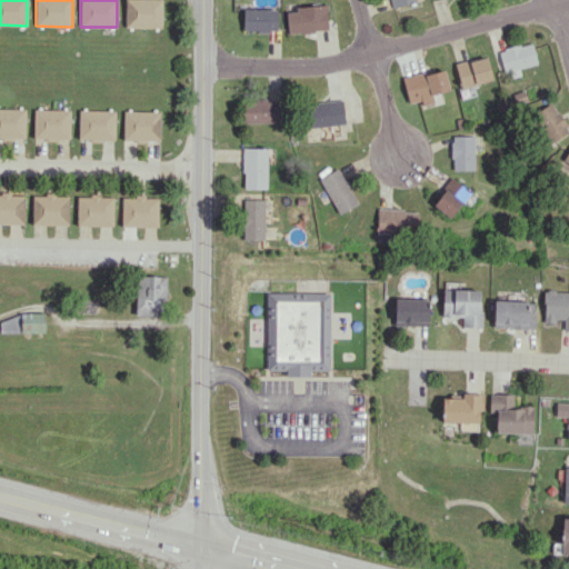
[(161,0),(125,0),(125,27),(161,28),(161,0)]
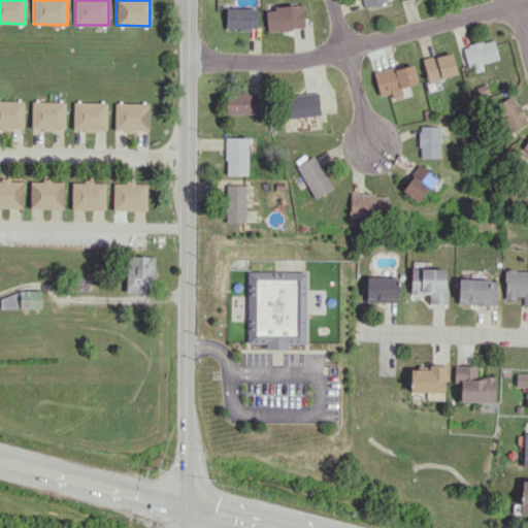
[(266,11),(266,30),(304,29),(303,4),(273,5),(273,10),(266,11)]
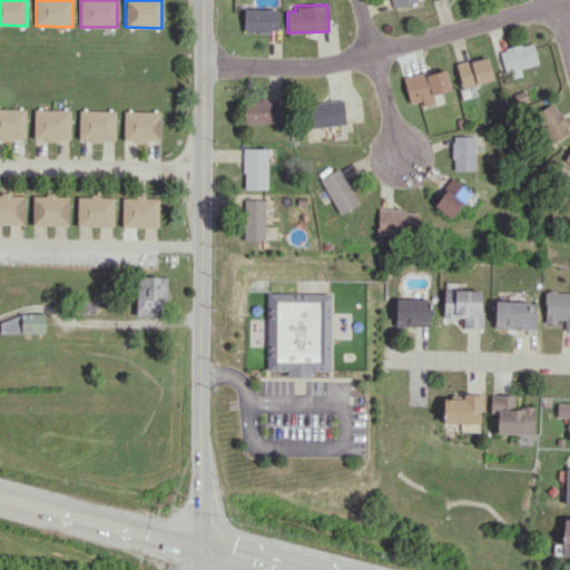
[(243,31),(277,31),(277,9),(244,9),(243,31)]
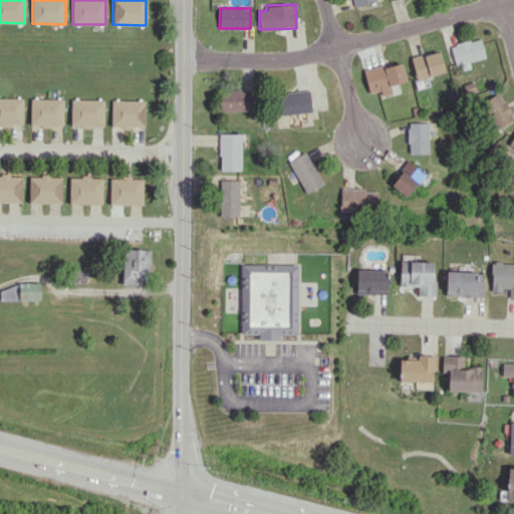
[(469,61),(485,57),(480,38),(452,45),(459,70),(471,67),(469,61)]
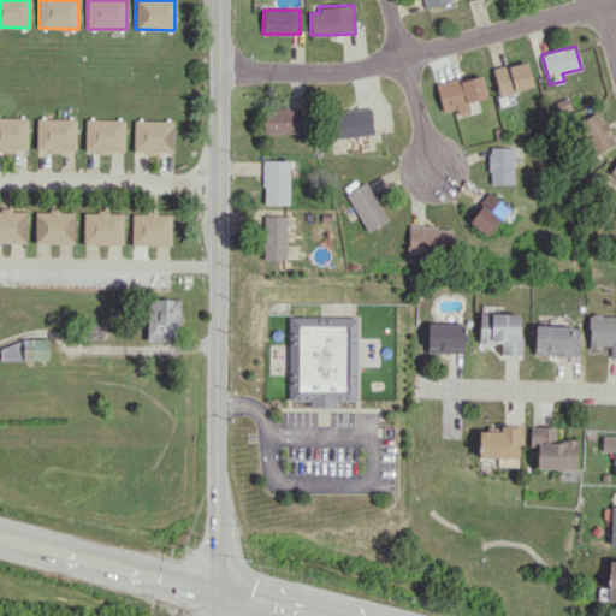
[(493,67),(499,94),(533,87),(527,61),(493,67)]
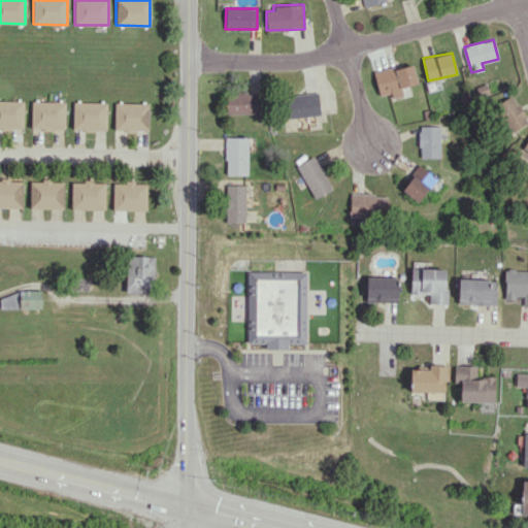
[(380,96),(390,93),(392,99),(403,95),(401,87),(417,83),(411,64),(396,68),(395,65),(373,71),(380,96)]
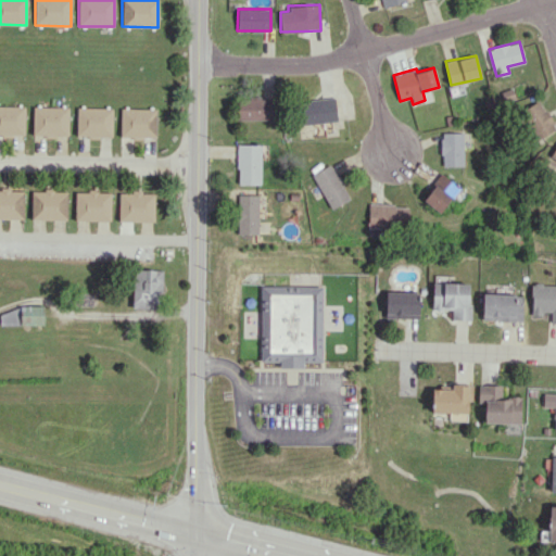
[(239,119),(274,119),(274,97),(238,98),(239,119)]
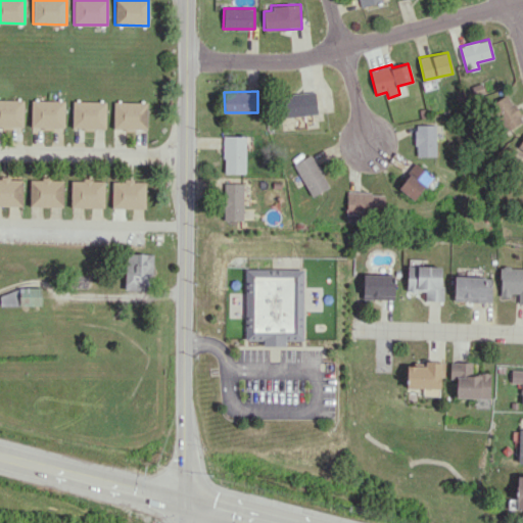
[(280,95),(282,117),(317,114),(316,92),(280,95)]
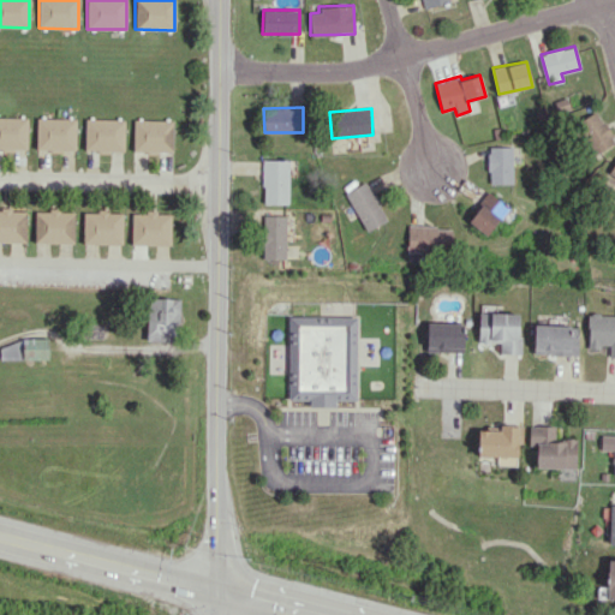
[(574,123),(592,155),(614,142),(596,111),(574,123)]
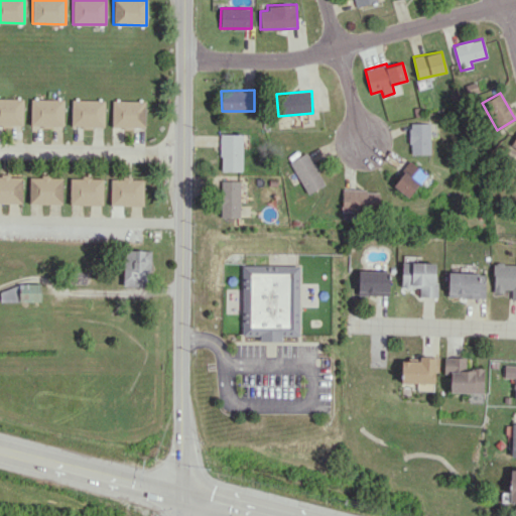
[(0,124),(22,125),(23,99),(0,97),(0,124)]
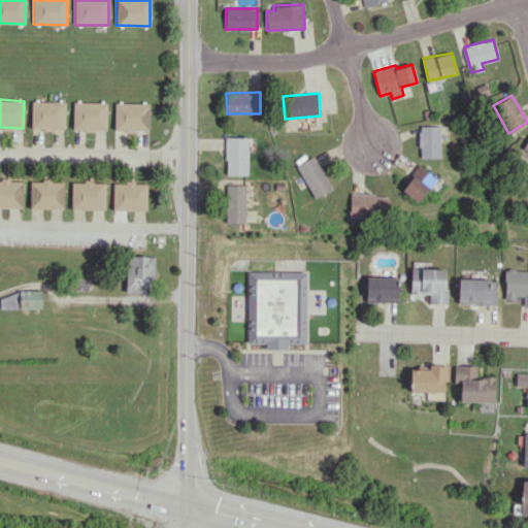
[(31,101),(31,128),(64,129),(65,102),(31,101)]
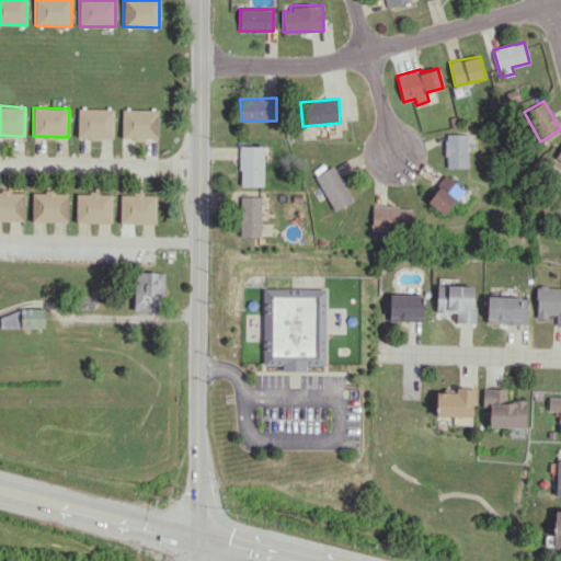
[(113,138),(113,109),(78,109),(77,137),(113,138)]
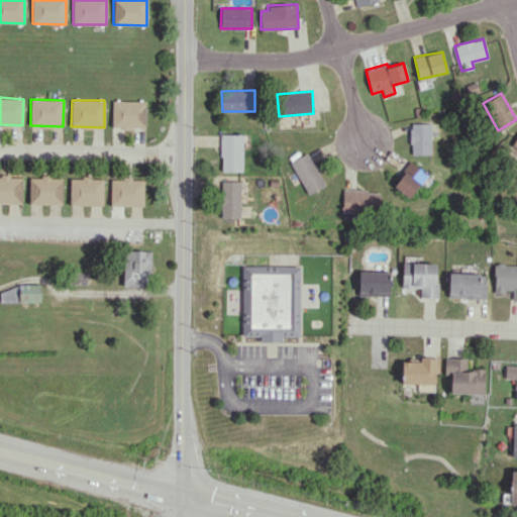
[(144,127),(145,101),(112,100),(111,127),(144,127)]
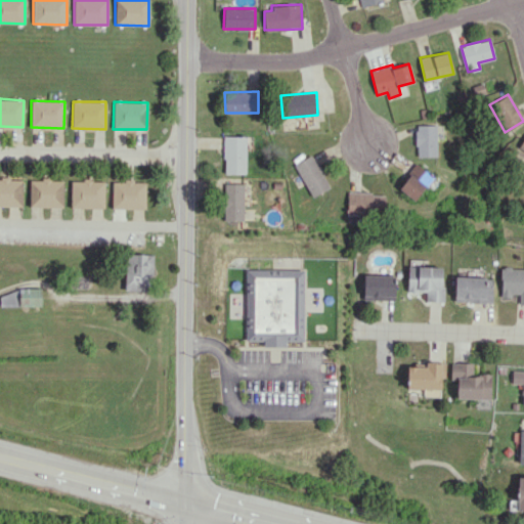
[(436,125),(416,125),(416,157),(437,157),(436,125)]
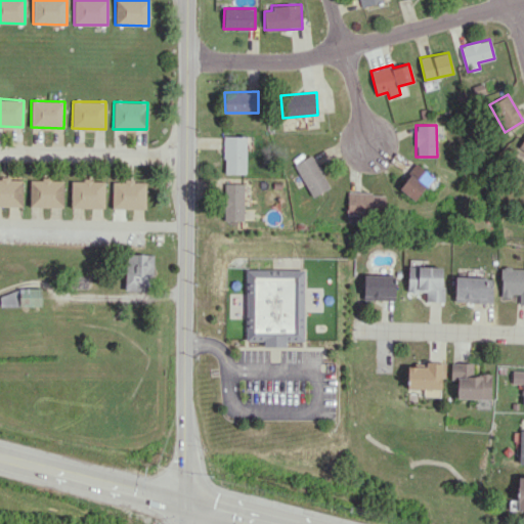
[(246,136),(224,136),(223,174),(246,174),(246,136)]
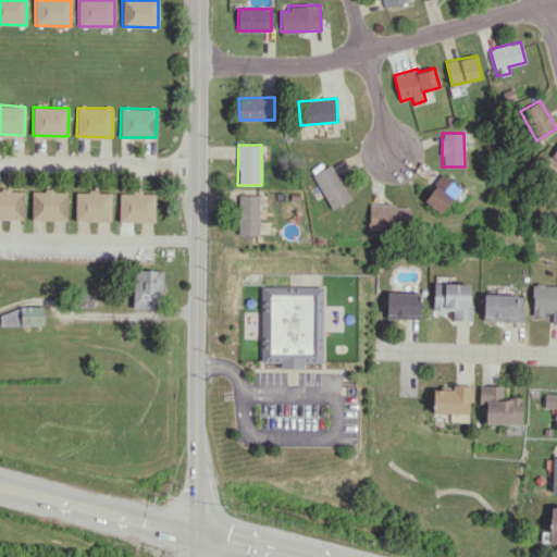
[(312,174),(331,209),(350,199),(332,164),(312,174)]
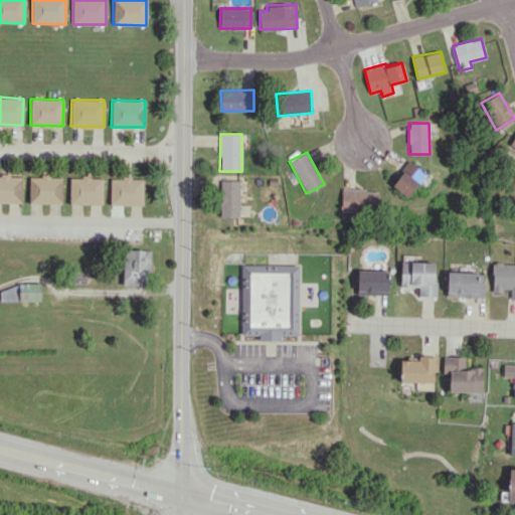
[(425,172),(407,161),(391,186),(409,197),(425,172)]
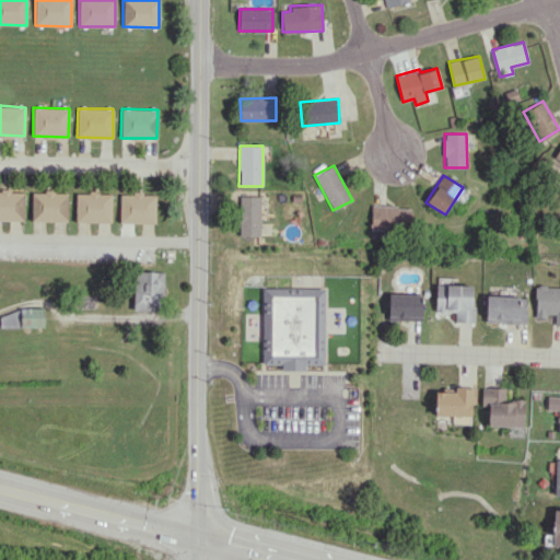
[(23,191),(0,190),(0,220),(23,221),(23,191)]
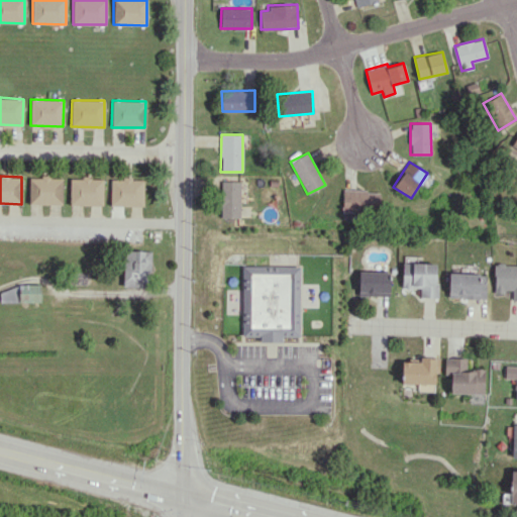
[(28,204),(62,204),(62,178),(29,177),(28,204)]
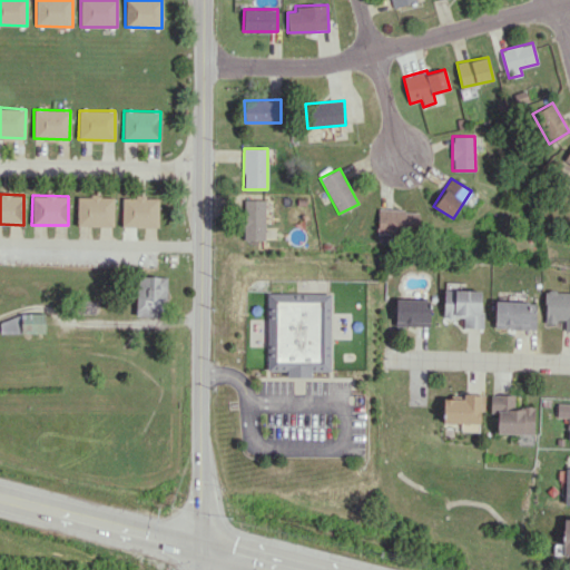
[(77,196),(77,226),(112,226),(112,196),(77,196)]
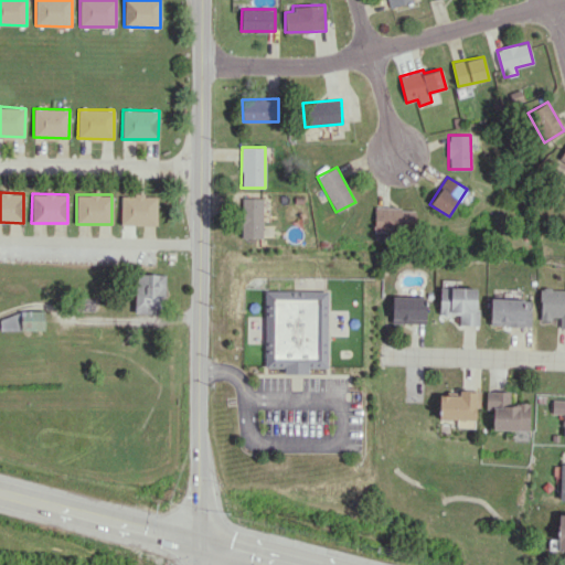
[(120,224),(157,225),(157,195),(120,195),(120,224)]
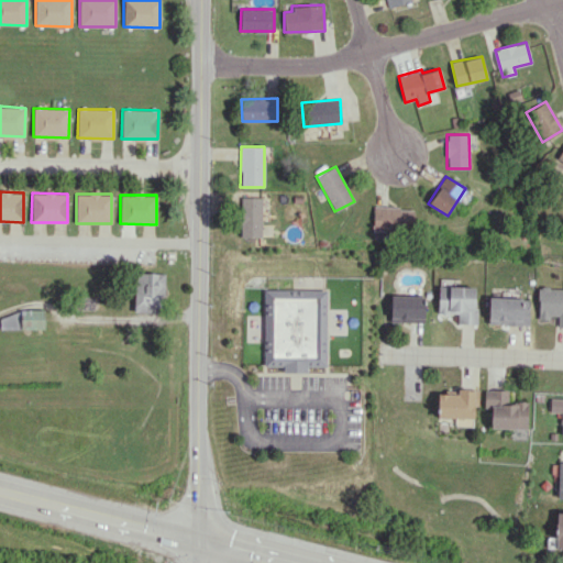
[(262,197),(240,197),(240,236),(262,238),(262,197)]
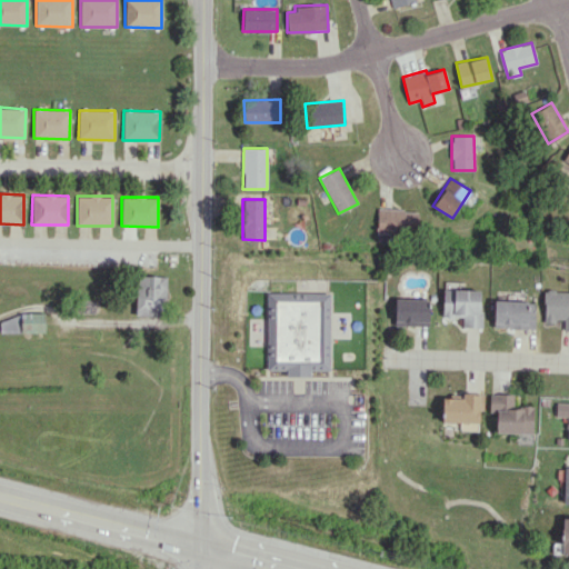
[(377,232),(417,235),(418,210),(377,209),(377,232)]
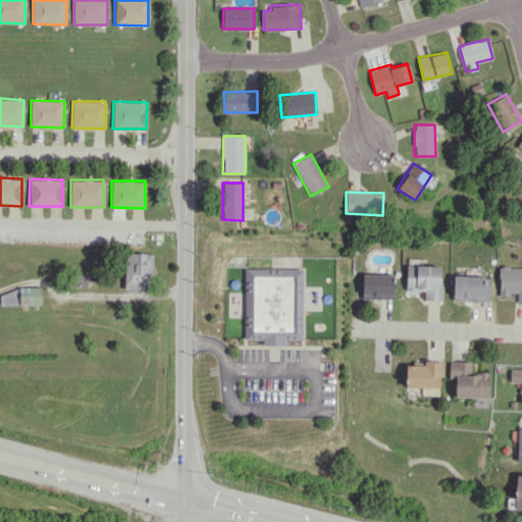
[(151,291),(152,253),(125,253),(124,290),(151,291)]
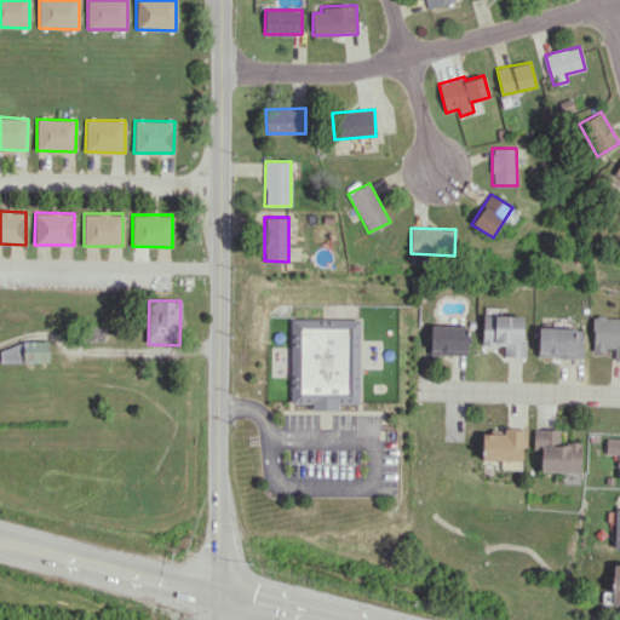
[(523,357),(523,315),(482,315),(481,345),(503,345),(503,356),(523,357)]
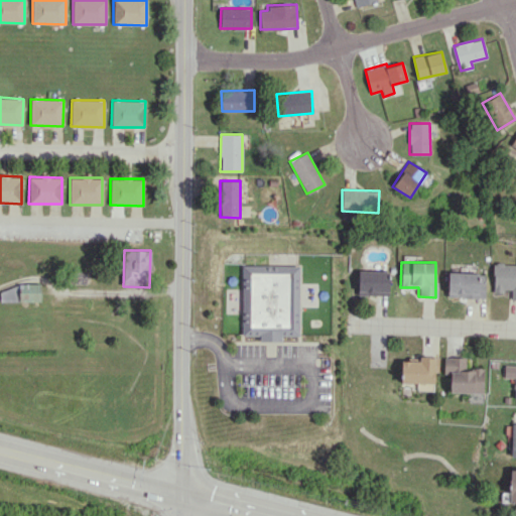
[(492,291),(511,291),(511,299),(515,299),(515,264),(492,264),(492,291)]
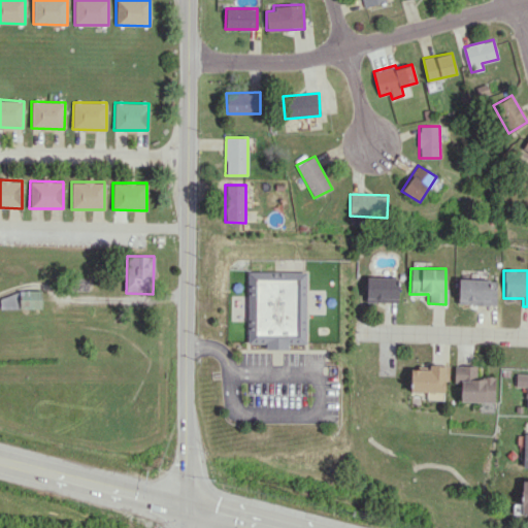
[(248,271),(305,271),(305,343),(246,343),(248,271)]
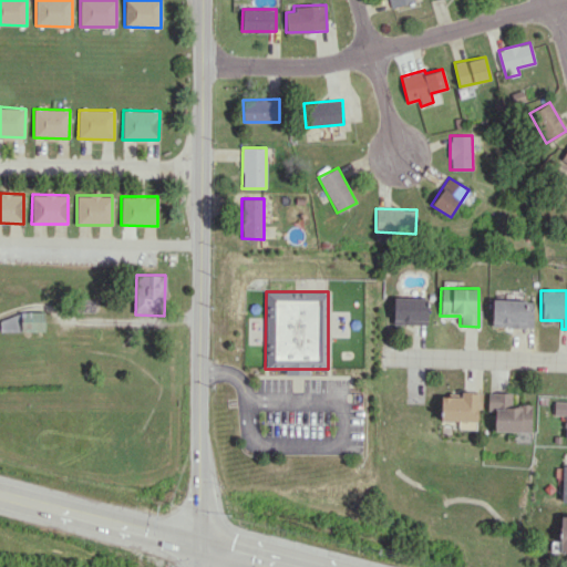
[(393,325),(426,325),(426,297),(392,297),(393,325)]
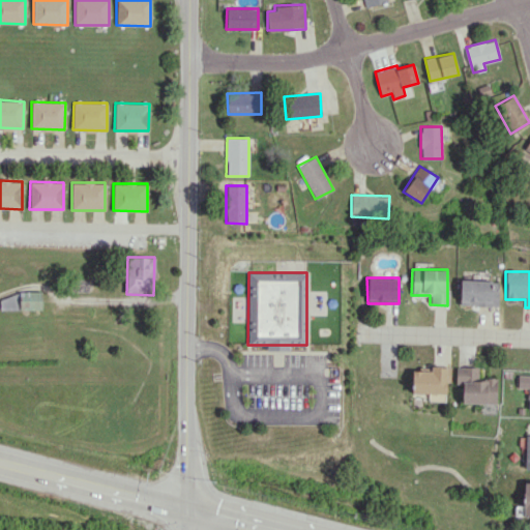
[(497,281),(460,280),(459,305),(497,306),(497,281)]
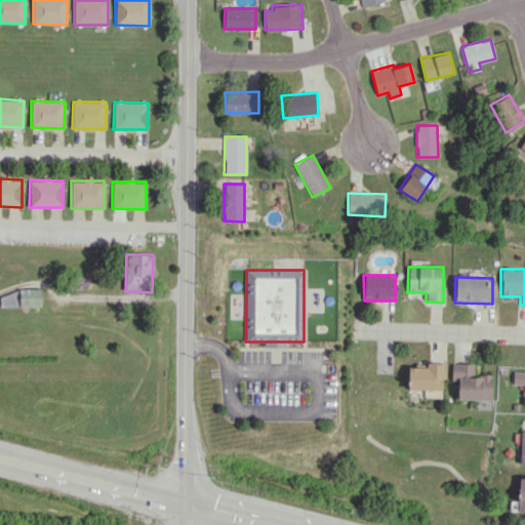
[(0,297),(0,308),(41,307),(41,290),(0,290),(0,297)]
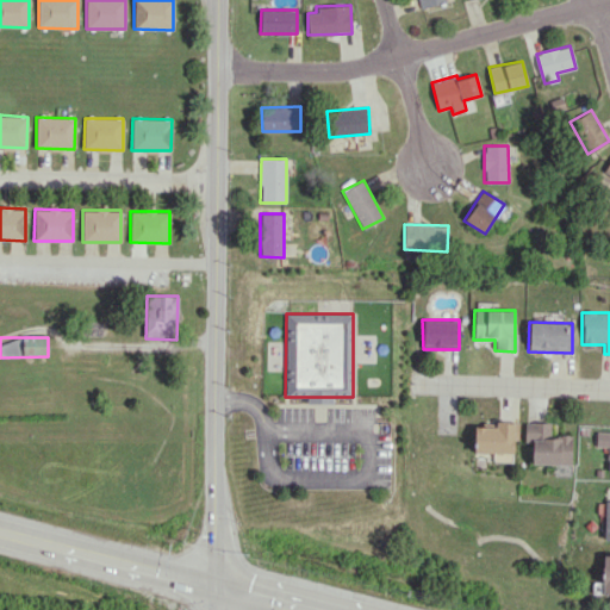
[(473,427),(473,452),(511,453),(512,422),(493,422),(493,427),(473,427)]
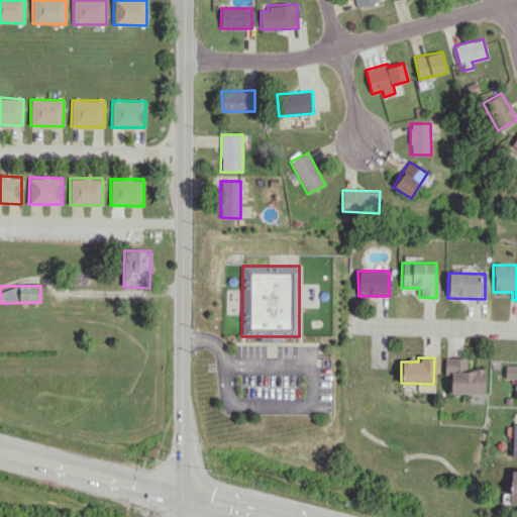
[(449,393),(483,394),(484,370),(466,369),(467,358),(443,357),(443,375),(449,375),(449,393)]
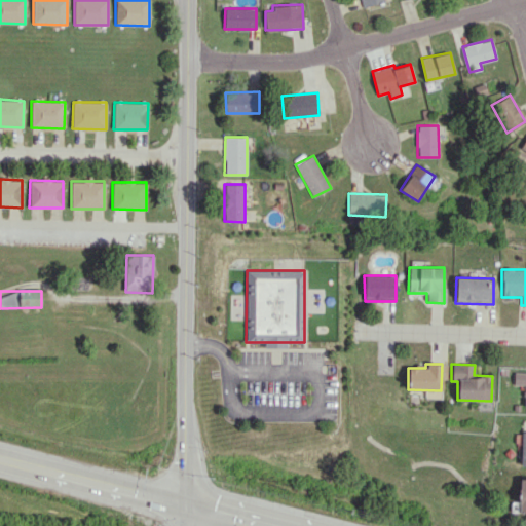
[(525,372),(514,372),(514,385),(525,385),(524,406),(525,406),(525,372)]
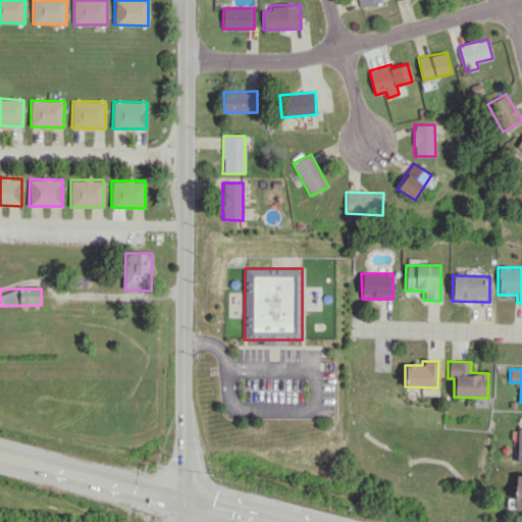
All buildings are outlined.
